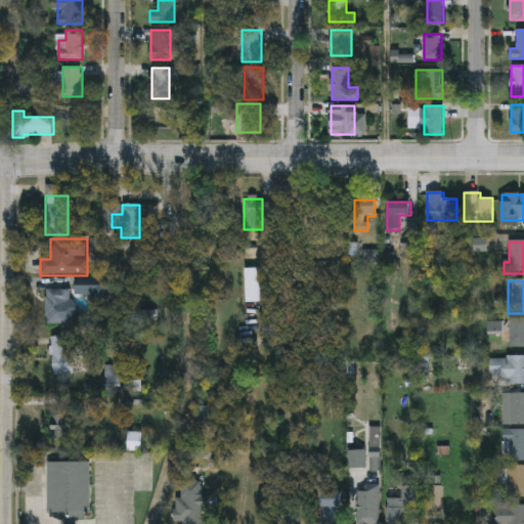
[(46,324),(46,291),(75,291),(75,324),(46,324)]
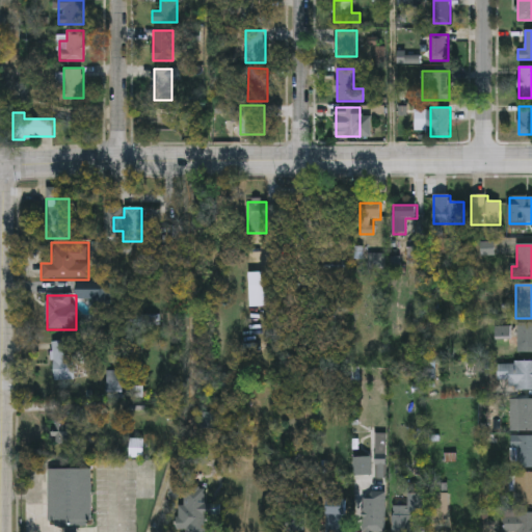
[(531,354),(517,354),(517,325),(531,325),(531,354)]
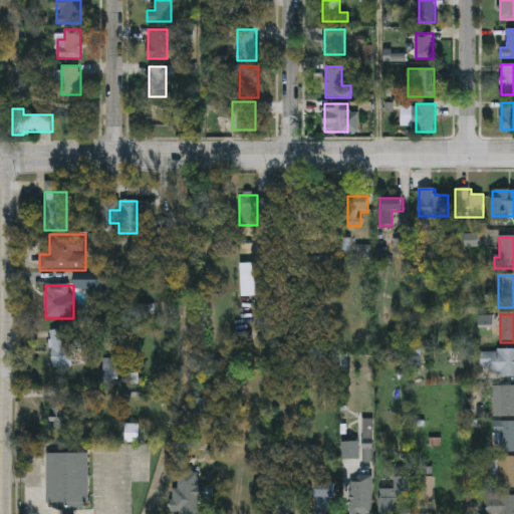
[(72,330),(72,369),(51,369),(51,330),(72,330)]
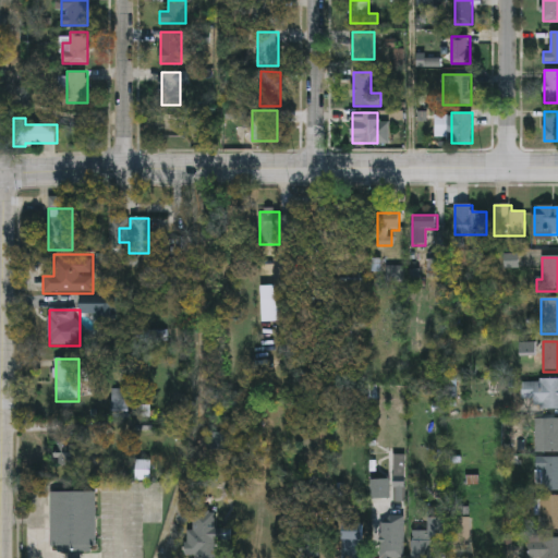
[(557,410),(533,410),(533,400),(522,400),(522,380),(557,380),(557,410)]
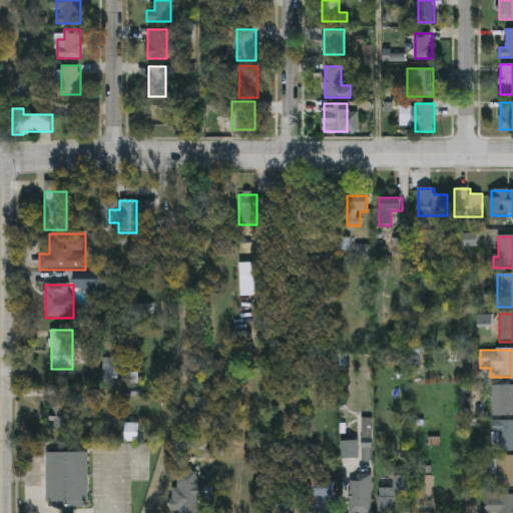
[(118,385),(102,385),(102,359),(118,359),(118,385)]
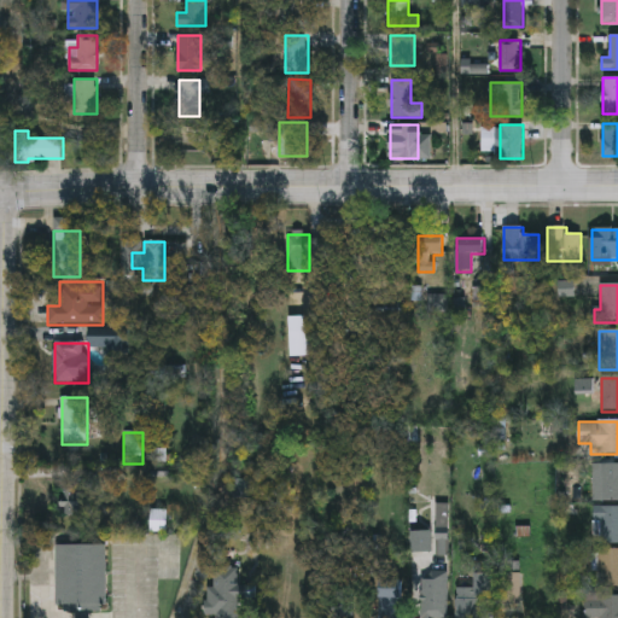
[(617,466),(617,502),(600,502),(600,466),(617,466)]
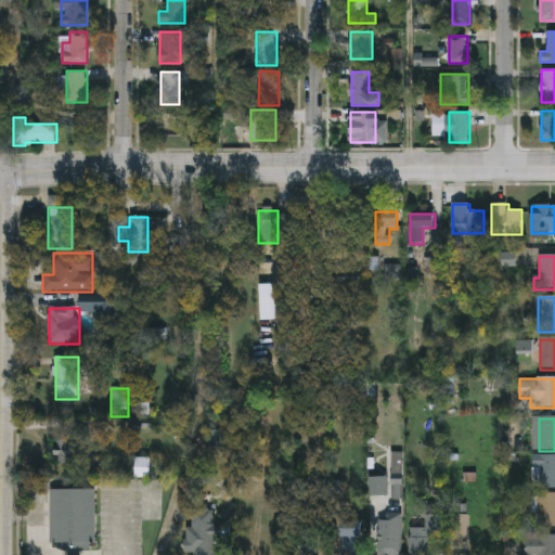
[(82,429),(82,462),(51,462),(51,429),(82,429)]
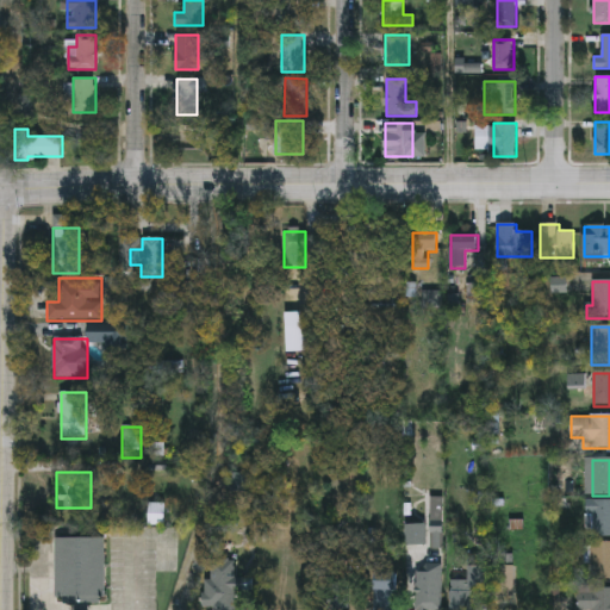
[(590,500),(609,500),(609,537),(590,537),(590,500)]
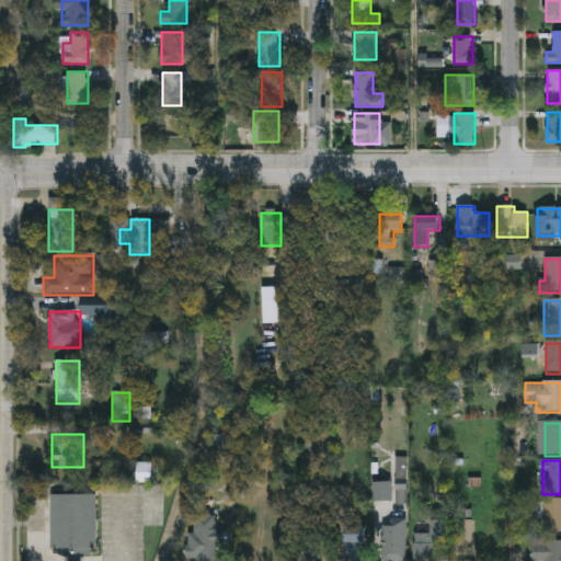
[(138,483),(138,466),(151,466),(151,483),(138,483)]
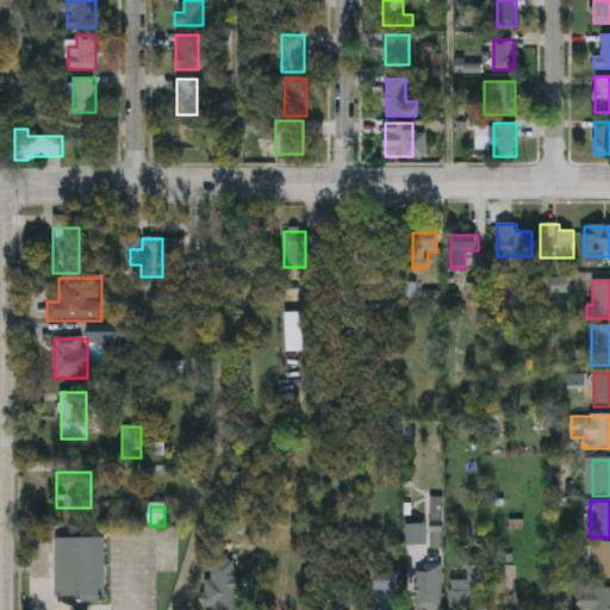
[(408,526),(425,526),(425,545),(408,545),(408,526)]
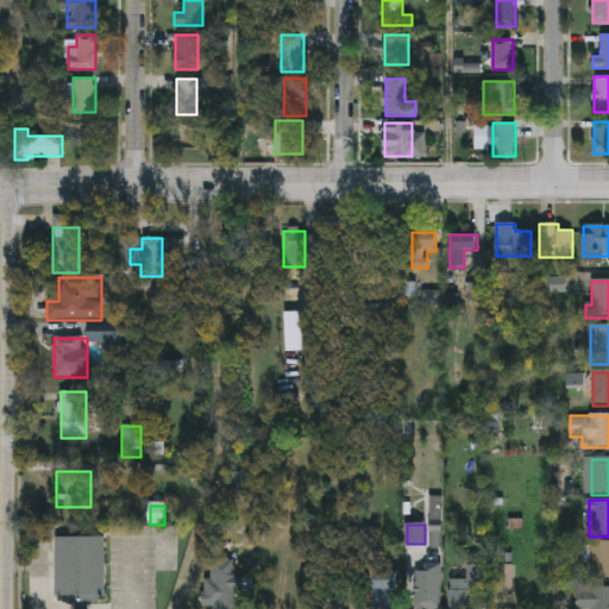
[(74,608),(74,603),(62,603),(62,597),(54,597),(54,538),(104,538),(104,597),(99,597),(99,603),(88,603),(88,608),(74,608)]
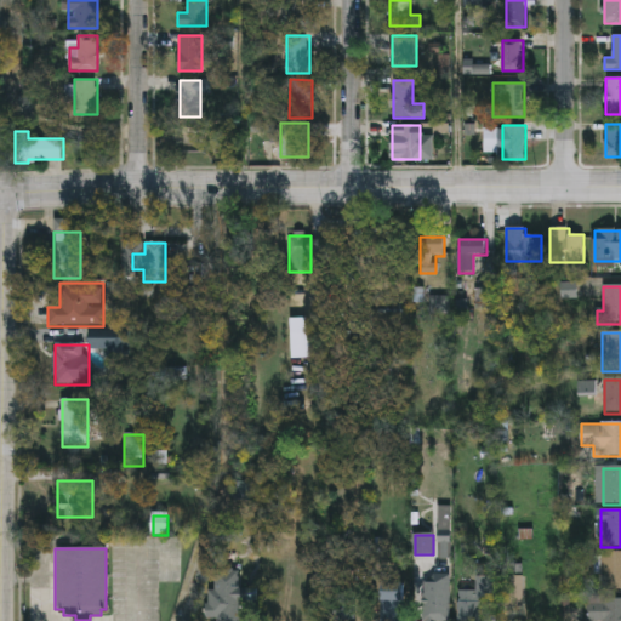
[(620,590),(602,590),(602,553),(620,553),(620,590)]
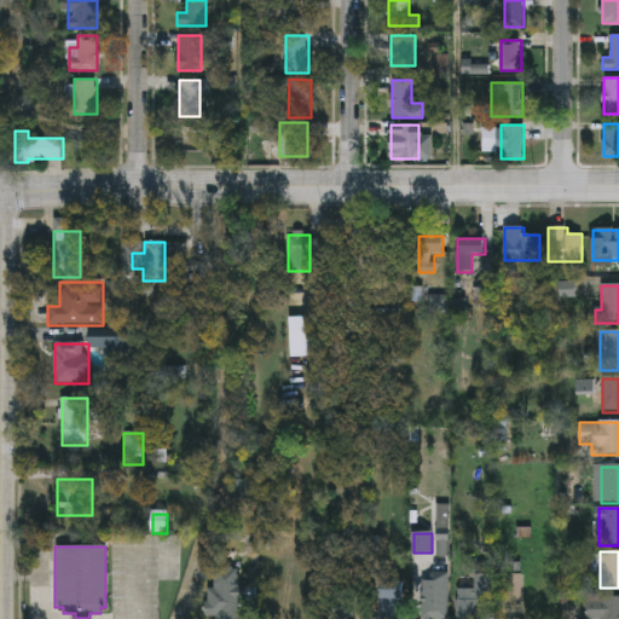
[(207,618),(208,589),(213,590),(214,570),(241,571),(239,618),(207,618)]
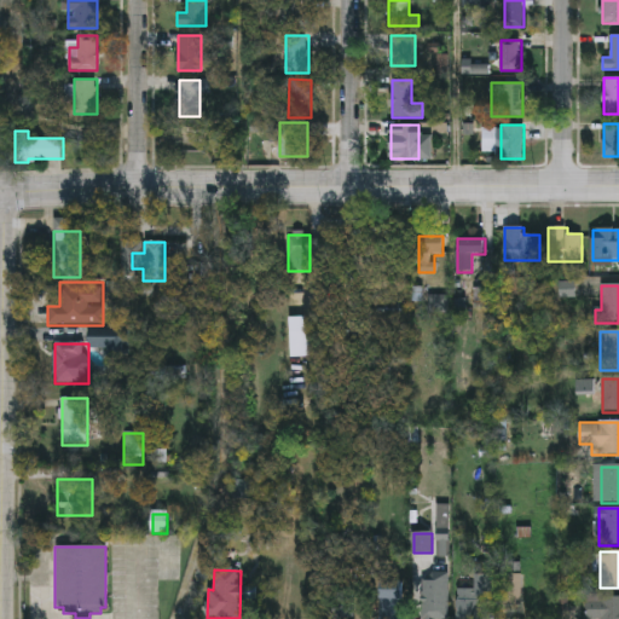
[(424,618),(424,574),(449,574),(449,618),(424,618)]
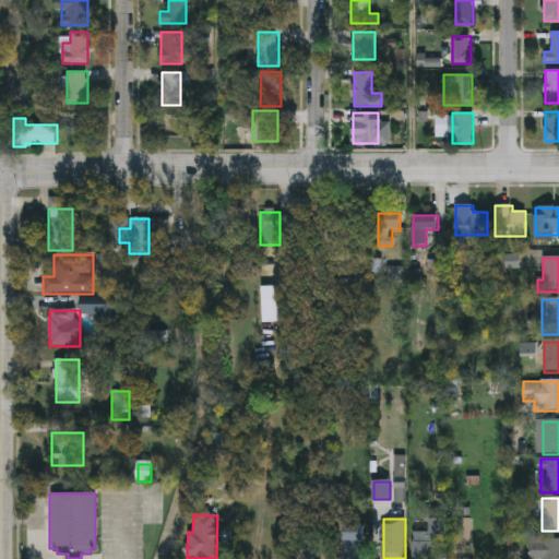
[(414,558),(414,528),(431,528),(431,520),(445,520),(445,542),(431,542),(431,558),(414,558)]
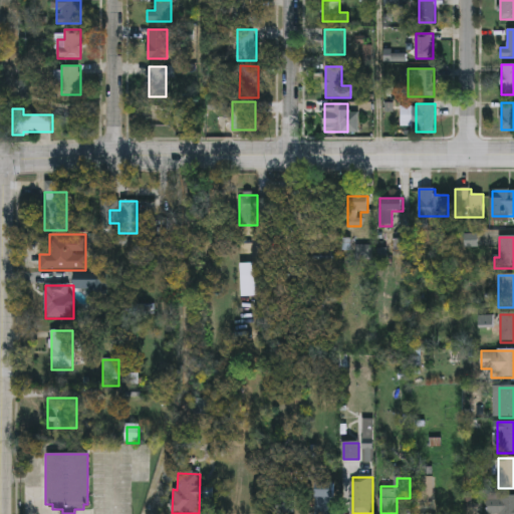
[(433,504),(415,504),(415,478),(433,478),(433,504)]
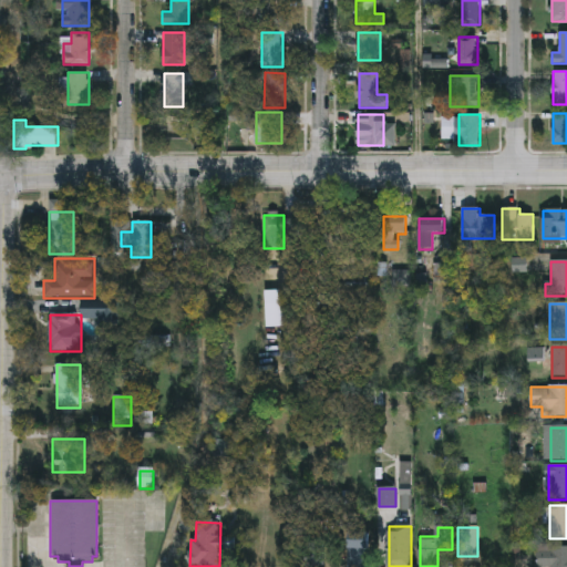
[(349,566),(349,533),(370,533),(370,566),(349,566)]
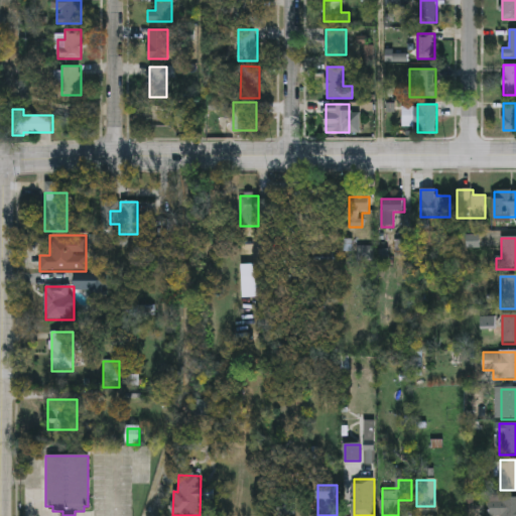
[(515,498),(515,515),(489,515),(489,498),(515,498)]
